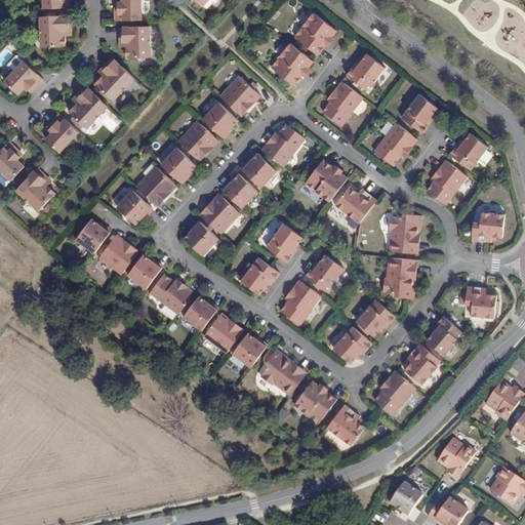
[(111,6),(112,19),(138,18),(136,0),(118,0),(118,1),(115,1),(115,6),(111,6)]
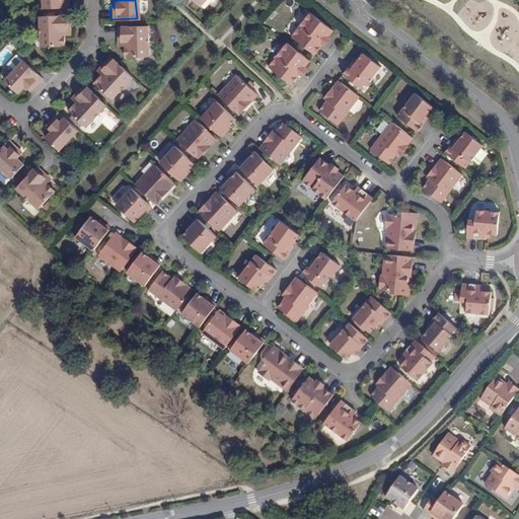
[(294,34),(317,54),(326,43),(323,41),(327,34),(330,36),(337,29),(312,11),(294,34)]
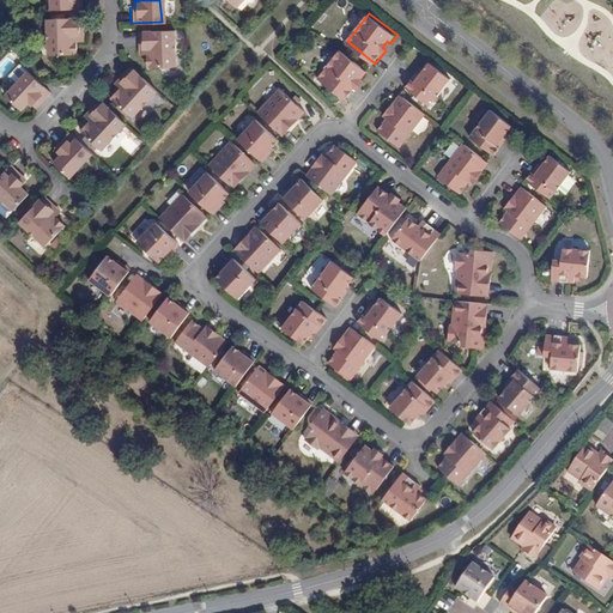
[(48,53),(84,50),(83,34),(79,34),(78,28),(74,28),(73,17),(47,18),(48,53)]
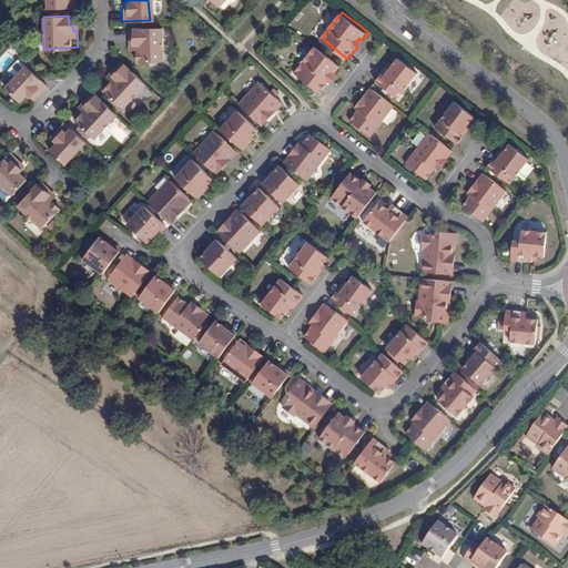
[(133,50),(133,60),(144,60),(154,60),(158,60),(156,28),(127,29),(127,43),(129,43),(129,50),(133,50)]
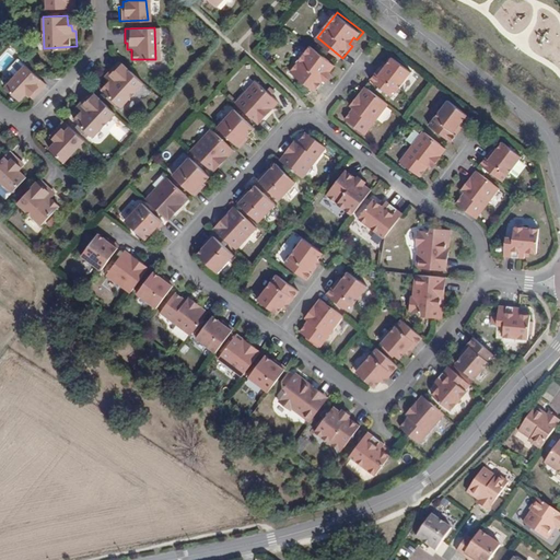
[(353,37),(349,44),(352,46),(353,47),(359,42),(357,39),(353,37)]
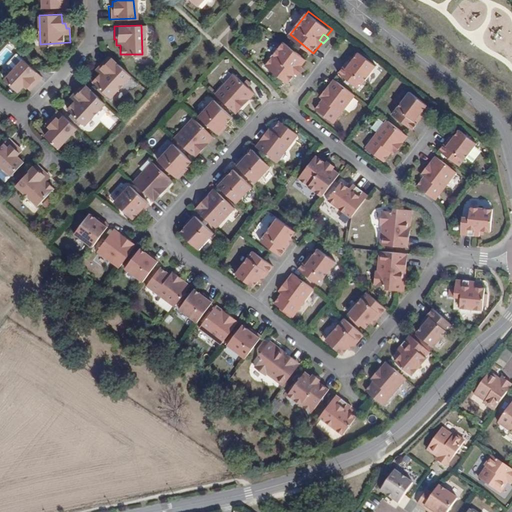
[(300,63),(303,65),(308,59),(285,41),(267,64),(289,81),(298,70),(296,68),(300,63)]
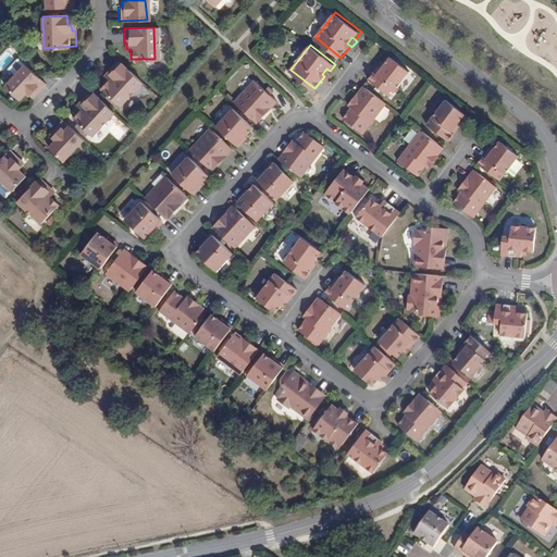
[(409,70),(391,56),(385,62),(380,69),(376,67),(369,77),(391,94),(409,70)]
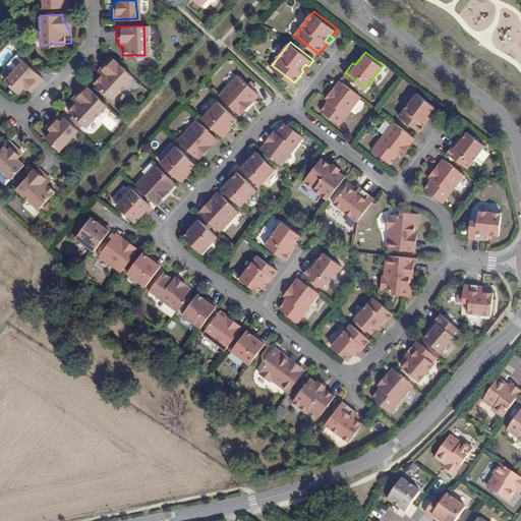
[(97,81),(113,97),(132,76),(111,57),(102,66),(105,68),(101,72),(103,74),(97,81)]
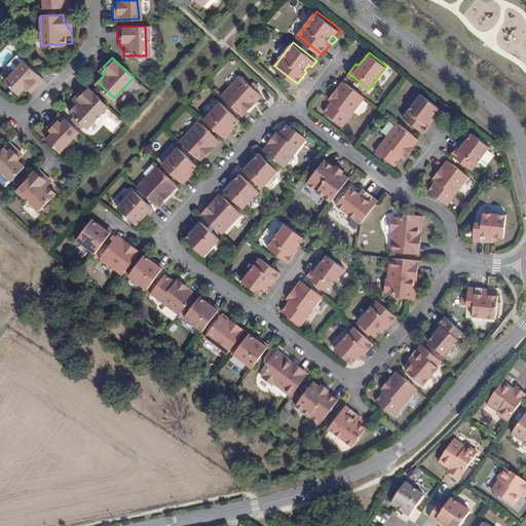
[(27,90),(30,86),(32,89),(42,79),(23,61),(4,80),(17,94),(23,87),(27,90)]
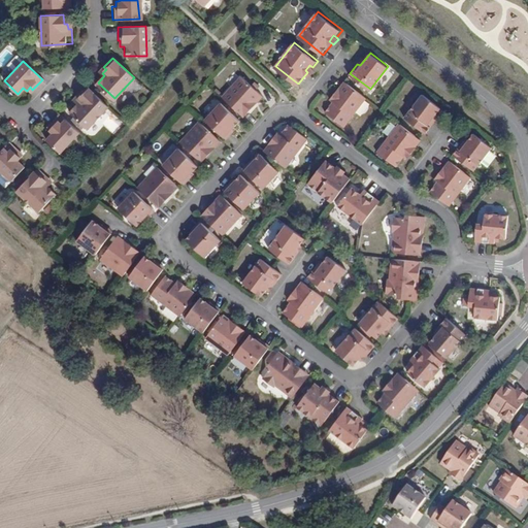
[(309,74),(314,68),(312,67),(309,65),(305,70),(307,72),(309,74)]
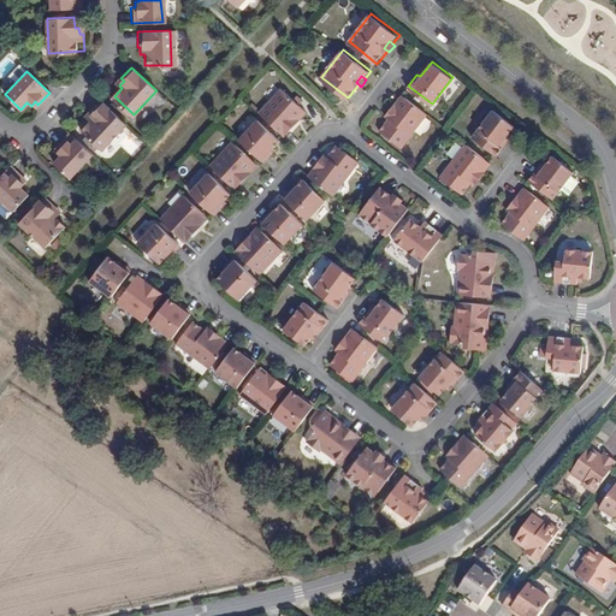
[(308,110),(284,87),(261,112),(285,135),(292,128),(290,124),(294,120),(297,123),(308,110)]
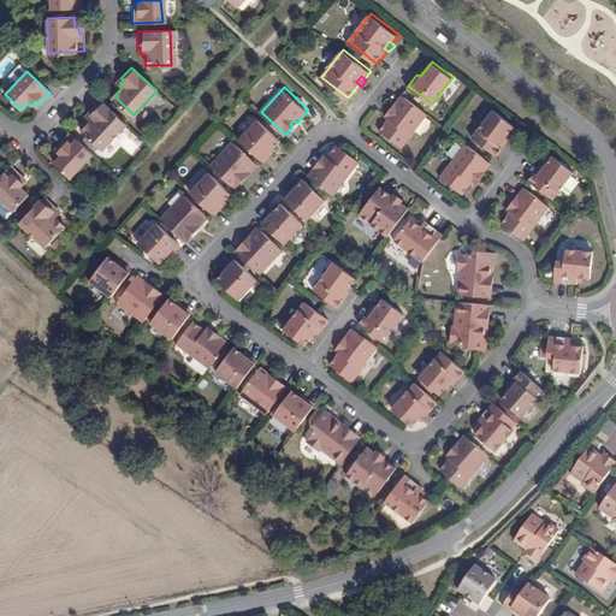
[(403,146),(428,113),(403,93),(389,111),(392,113),(388,119),(380,128),(403,146)]
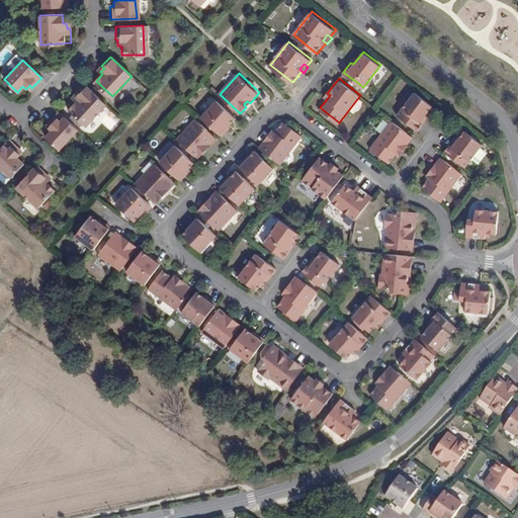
[(70,109),(87,125),(106,104),(85,84),(75,94),(77,96),(74,100),(76,102),(70,109)]
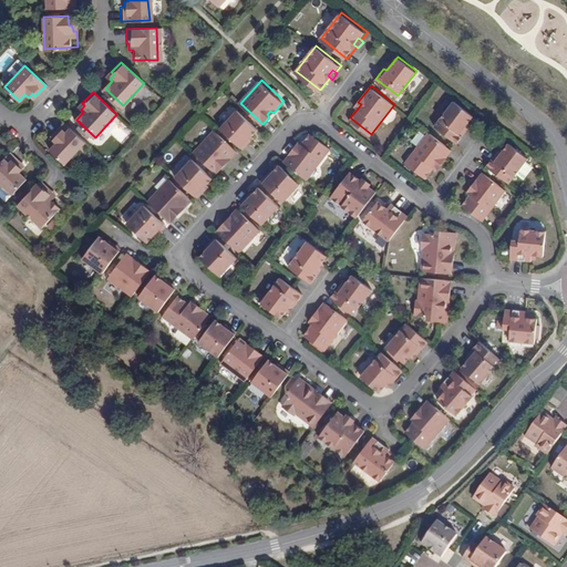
[(436,124),(460,141),(467,131),(464,129),(470,122),(475,115),(454,100),(436,124)]
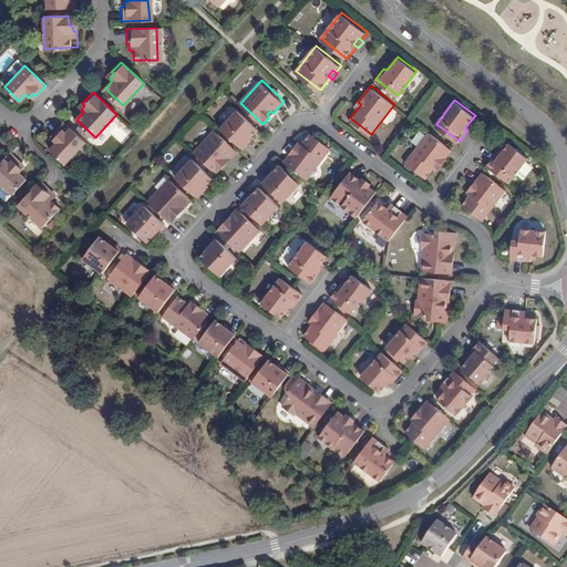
[(259,129),(239,110),(222,127),(241,146),(253,135),(259,129)]
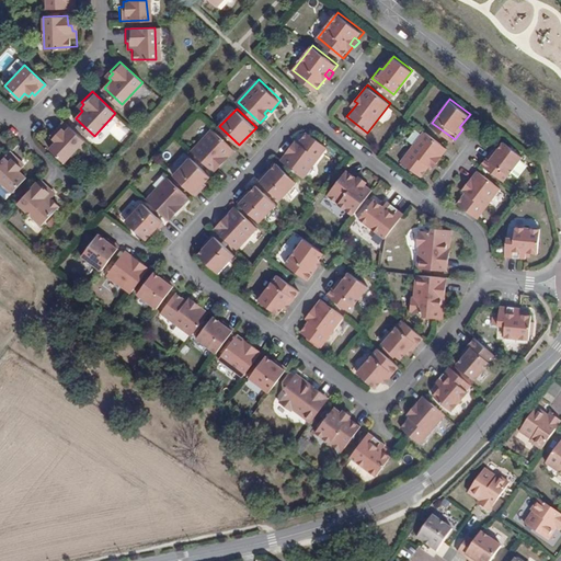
[(49,148),(65,162),(84,140),(64,121),(53,133),(56,135),(52,139),(55,142),(49,148)]
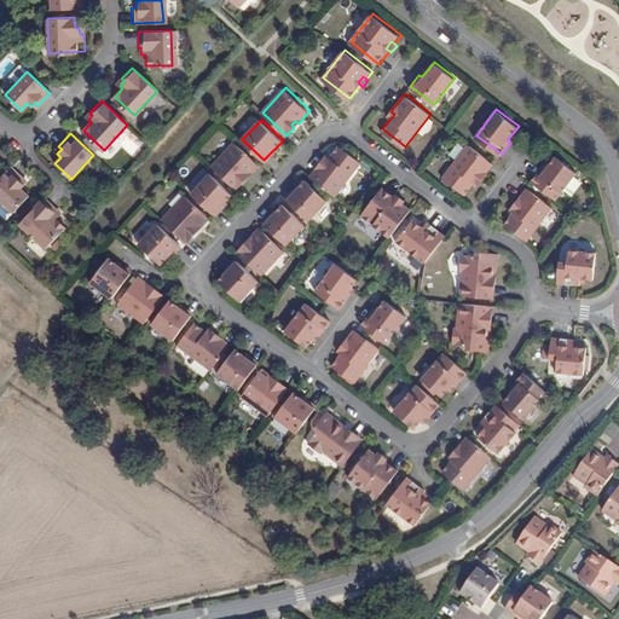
[(260,163),(236,140),(213,166),(237,187),(250,174),(247,172),(252,167),(254,169),(260,163)]
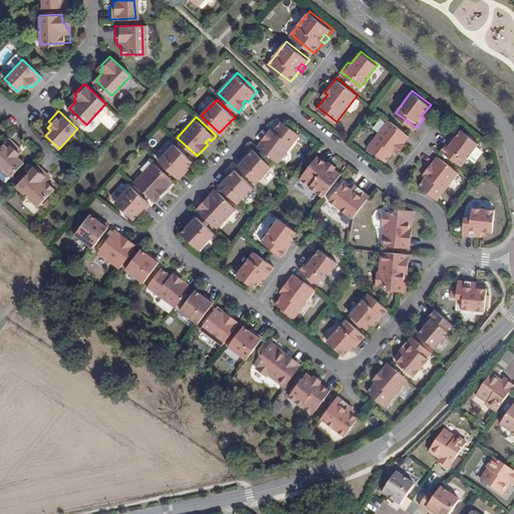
[(407,141),(411,136),(390,119),(368,147),(389,162),(396,152),(399,149),(401,151),(408,142),(407,141)]
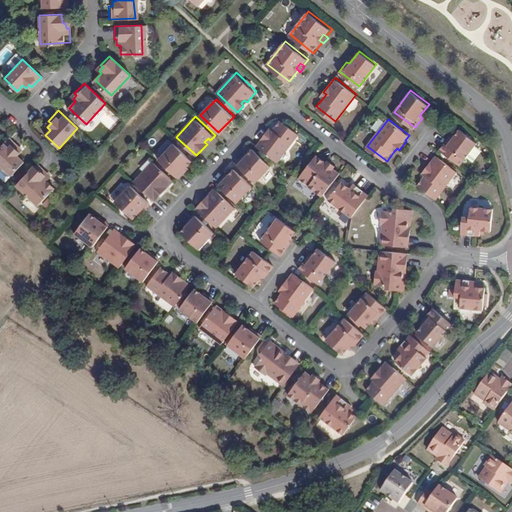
[(261,138),(262,138),(257,146),(277,161),(299,133),(281,120),(274,128),(271,132),(267,130),(261,138)]
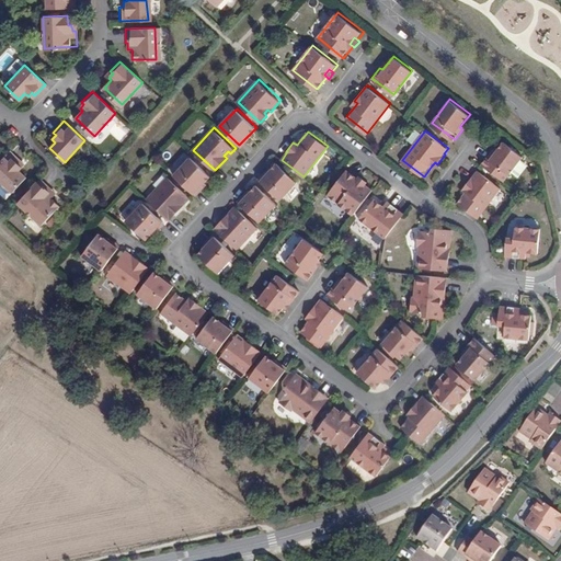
[(252,136),(250,134),(239,145),(241,147),(252,136)]
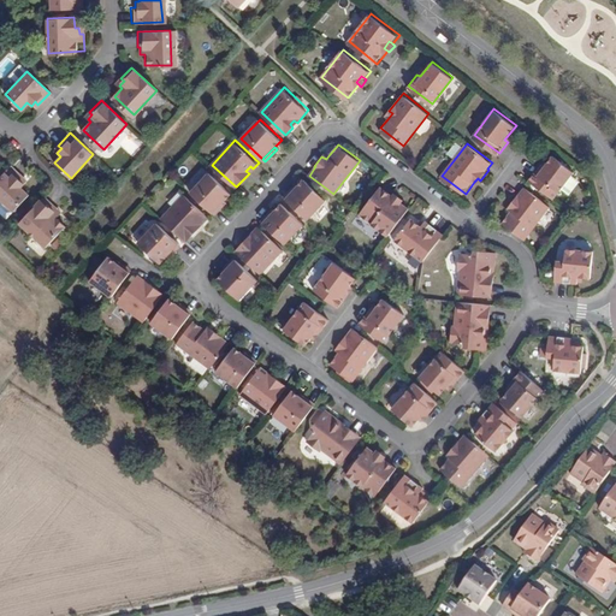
[(545,167),(542,164),(529,178),(555,197),(576,170),(555,153),(550,160),(545,167)]
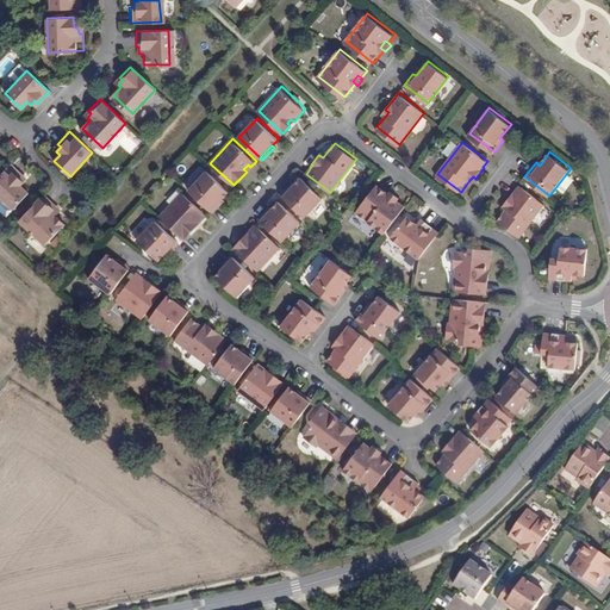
[(23,173),(11,162),(0,174),(0,194),(13,207),(29,191),(22,184),(25,180),(20,176),(23,173)]
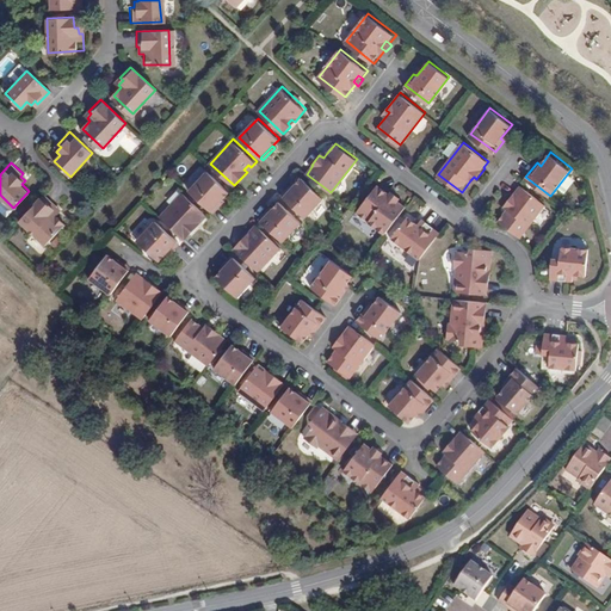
[(229,190),(208,170),(190,190),(211,210),(223,197),(229,190)]
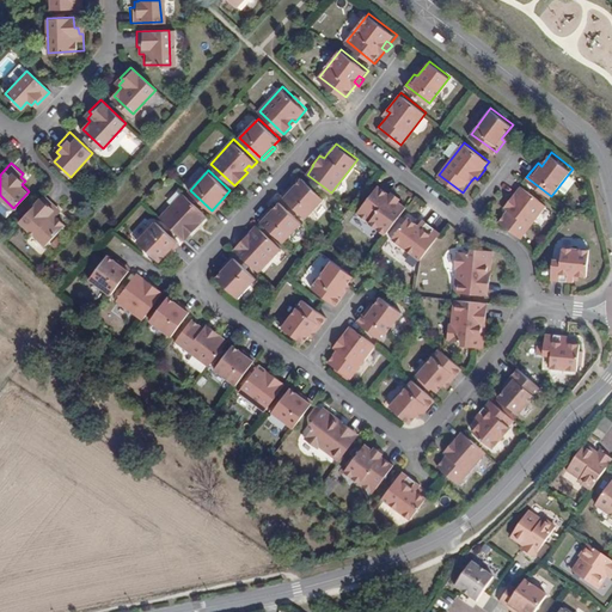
[(304,177),(297,185),(286,197),(307,218),(324,197),(304,177)]
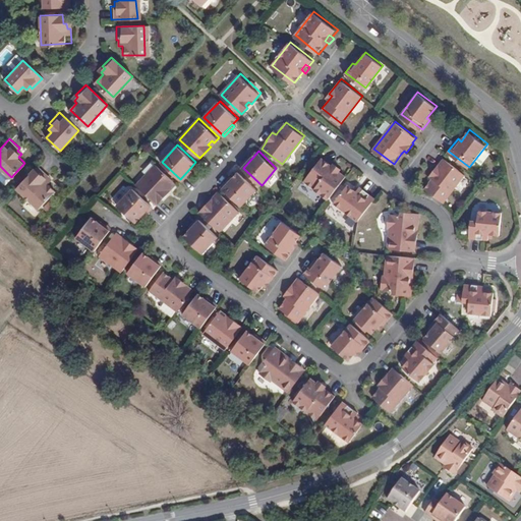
[(252,158),(250,156),(241,166),(243,168),(252,158)]
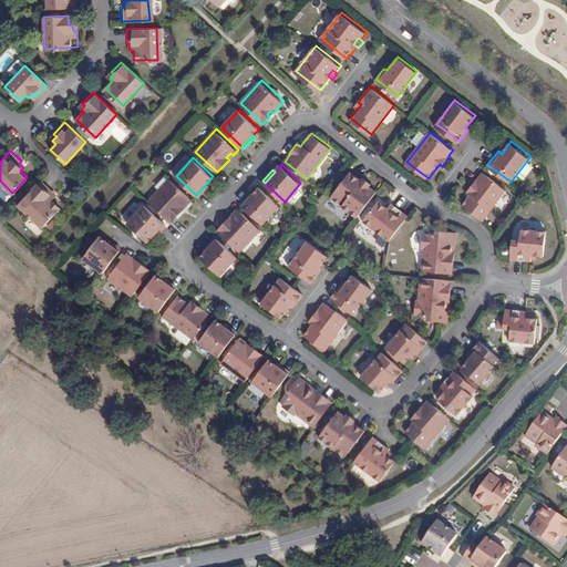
[(472,185),(475,188),(472,192),(464,200),(485,217),(508,188),(485,169),(480,177),(480,176),(472,185)]
